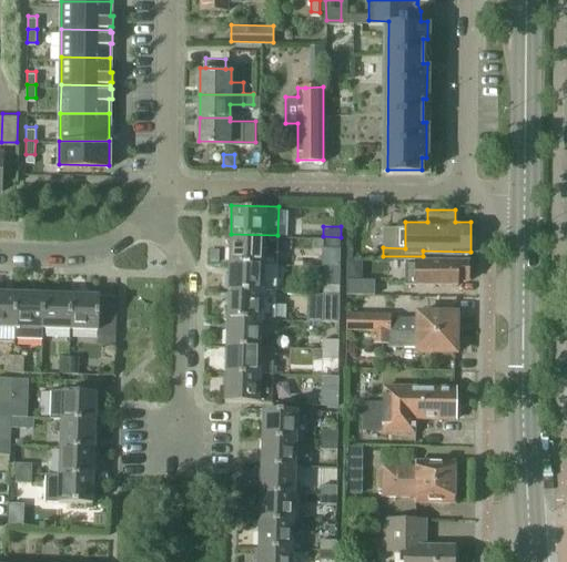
[(276,263),(277,235),(231,234),(230,261),(276,263)]
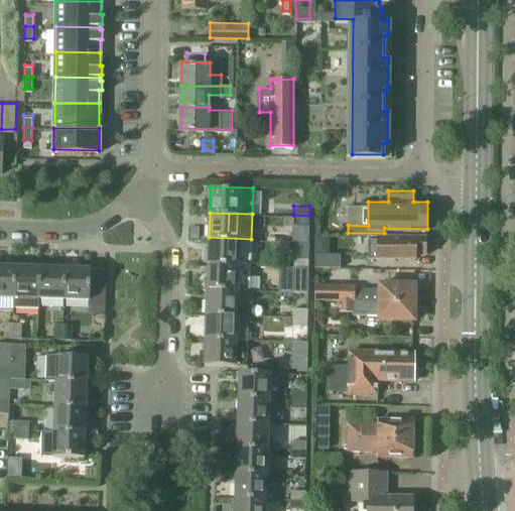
[(308,224),(309,216),(293,215),(293,224),(308,224)]
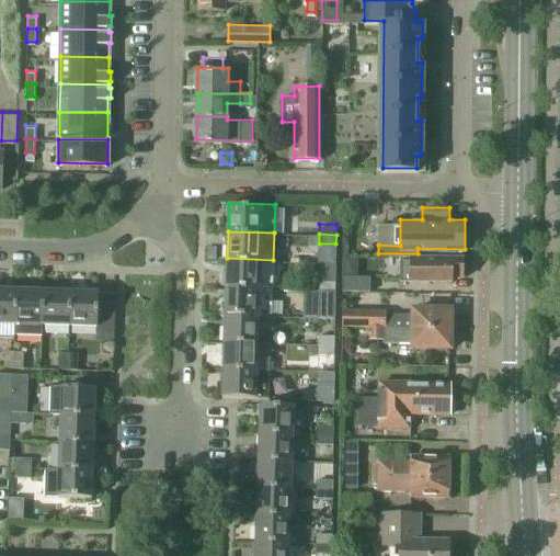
[(464,256),(399,256),(399,280),(453,280),(453,274),(464,274),(464,256)]
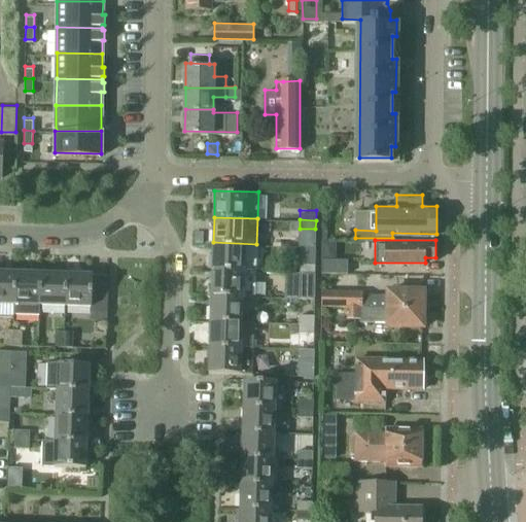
[(256,270),(256,244),(213,242),(212,268),(256,270)]
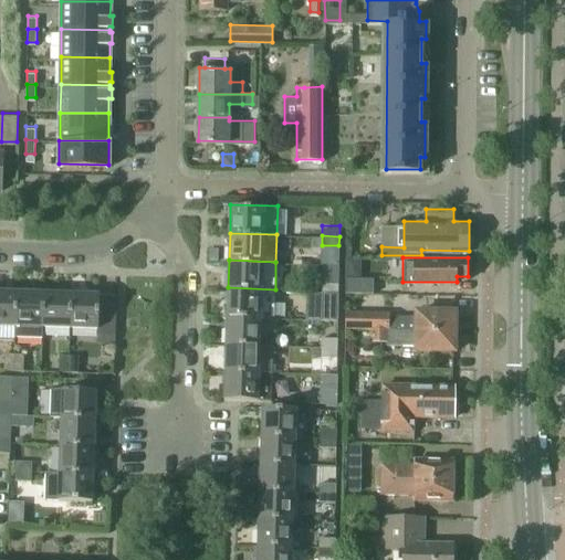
[(345,291),(374,291),(374,276),(345,276),(345,291)]
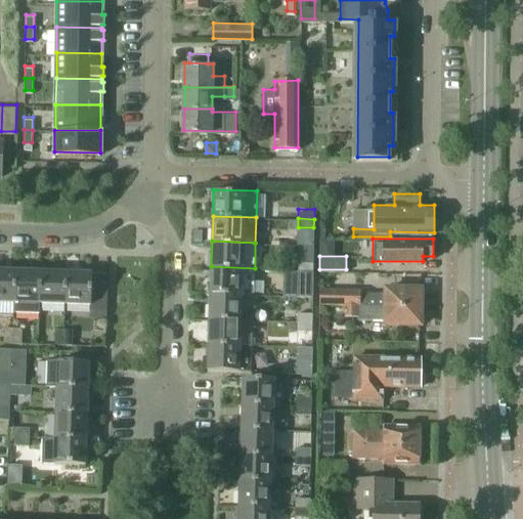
[(298,269),(313,269),(313,260),(298,260),(298,269)]
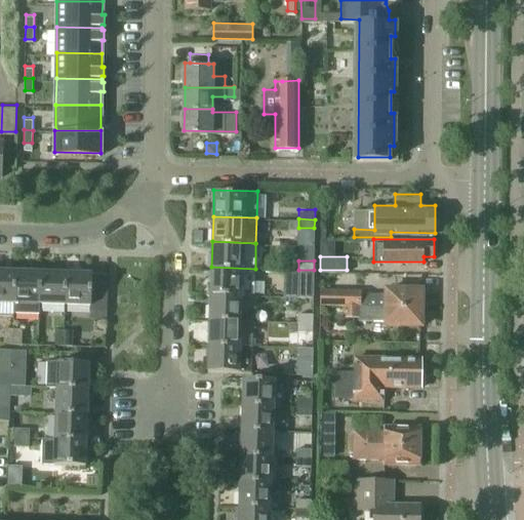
[(254,294),(255,269),(211,267),(210,293),(254,294)]
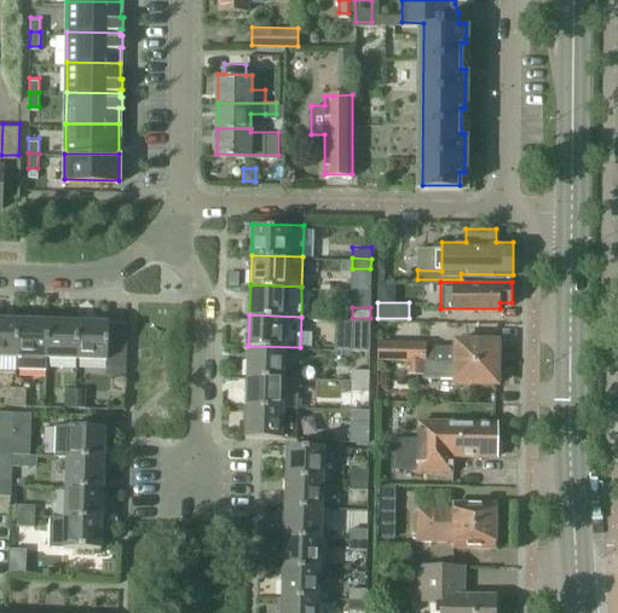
[(0,353),(17,354),(18,318),(0,317),(0,353)]
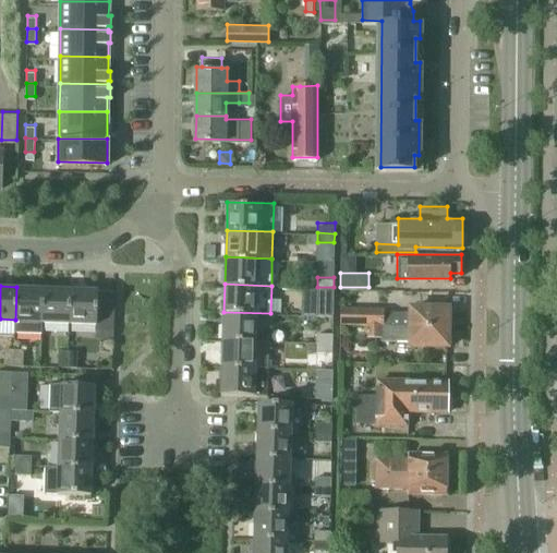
[(43,332),(43,321),(44,288),(16,287),(15,320),(14,331),(43,332)]
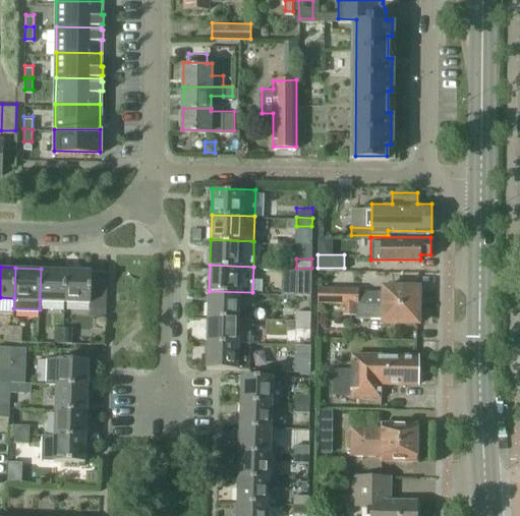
[(310,277),(311,268),(296,268),(295,276),(310,277)]
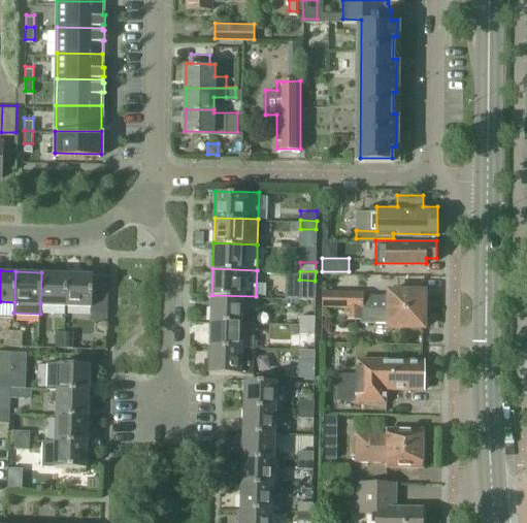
[(40,303),(66,304),(67,273),(41,272),(40,303)]
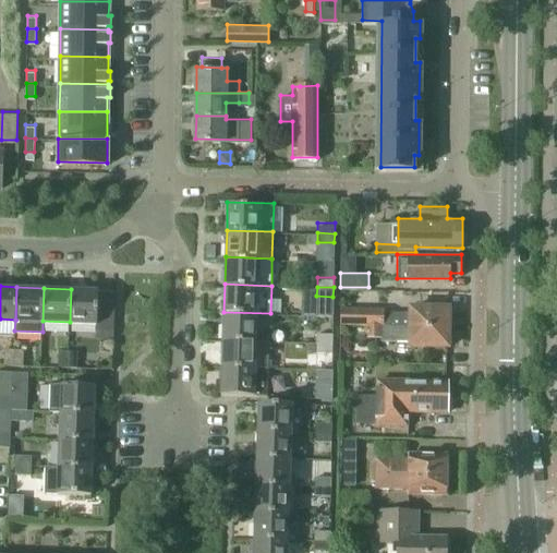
[(97,323),(98,290),(71,289),(70,322),(97,323)]
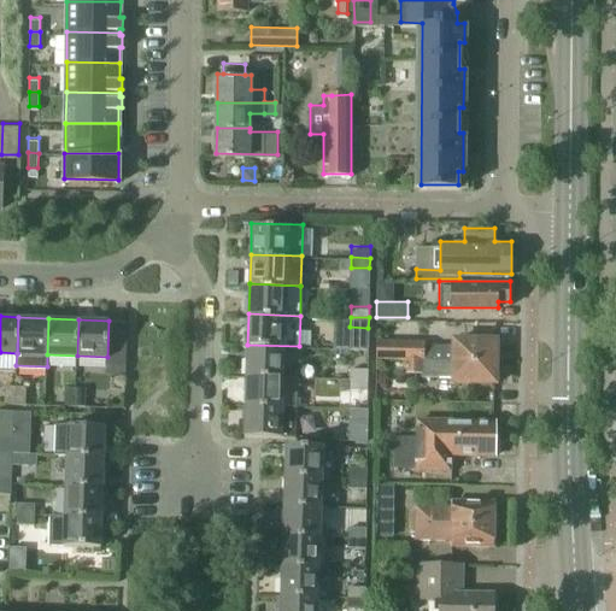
[(405,359),(497,360),(497,338),(453,336),(453,344),(423,342),(424,339),(377,339),(376,356),(405,356),(405,359)]
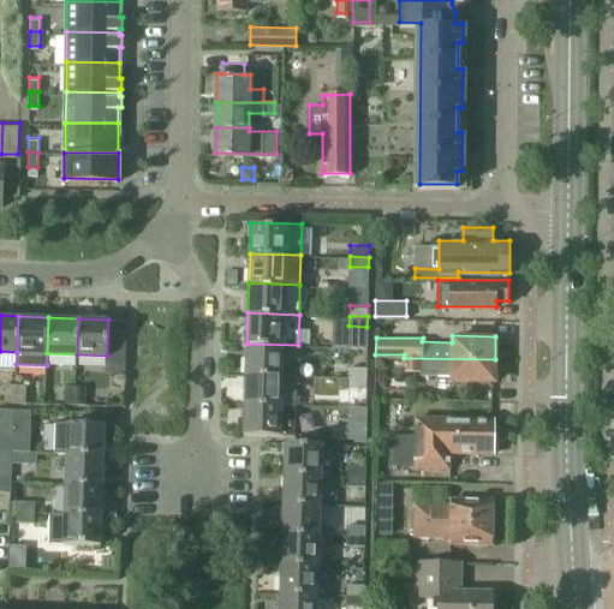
[(297,357),(298,345),(246,344),(245,372),(282,374),(282,357),(297,357)]
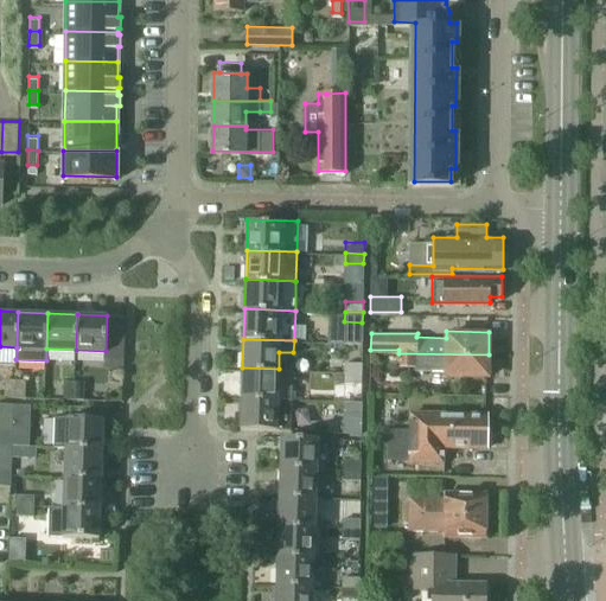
[(488,373),(489,355),(399,353),(399,364),(414,365),(414,368),(445,369),(445,373),(488,373)]
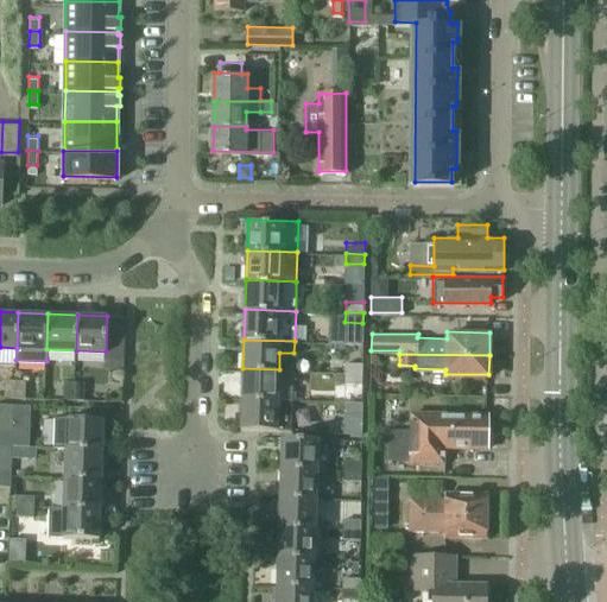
[(345,372),(362,372),(362,361),(345,360),(345,372)]
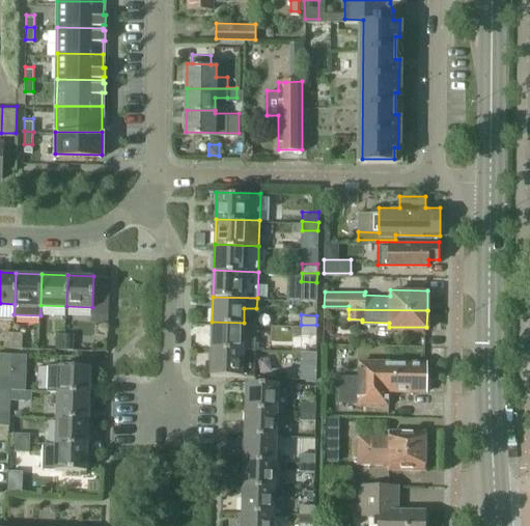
[(243,349),(244,323),(212,322),(211,348),(243,349)]
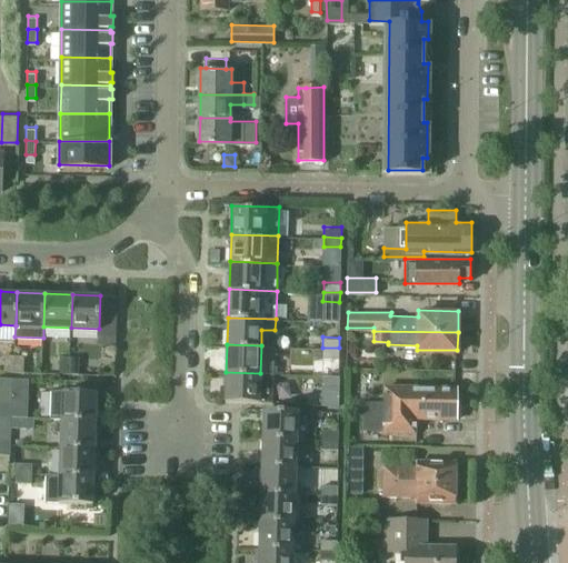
[(339,357),(339,348),(322,348),(322,357),(339,357)]
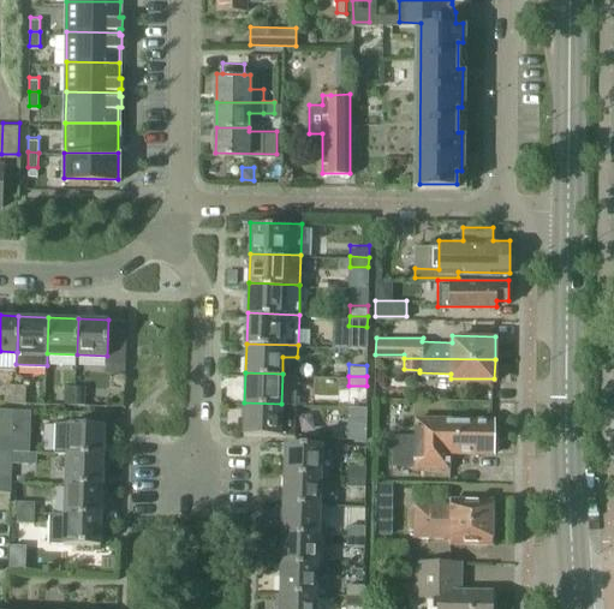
[(15,400),(16,382),(5,381),(4,400),(15,400)]
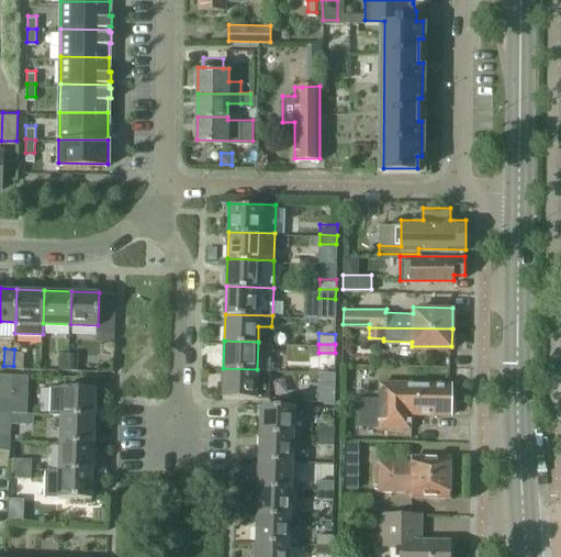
[(14,349),(13,366),(23,366),(24,349),(14,349)]
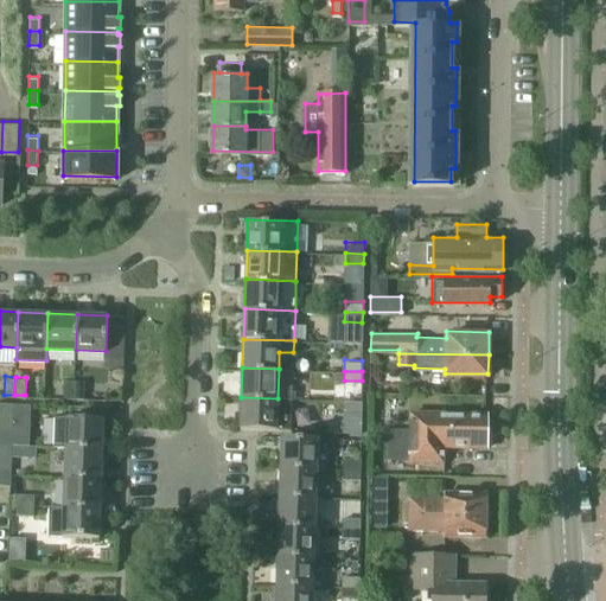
[(75,396),(75,378),(64,378),(63,396),(75,396)]
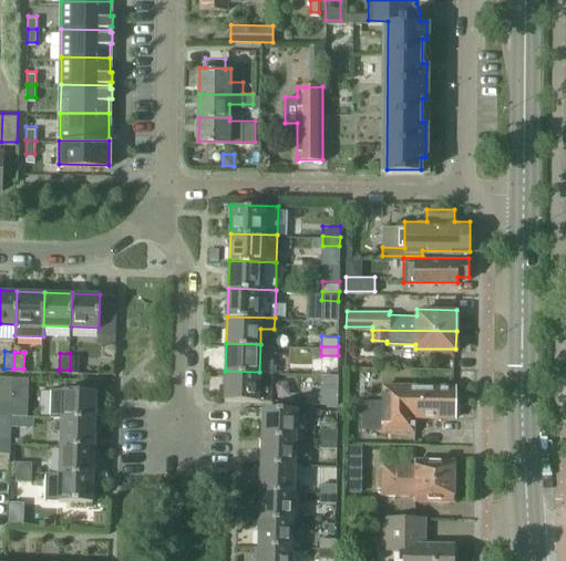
[(70,353),(70,370),(79,370),(79,353),(70,353)]
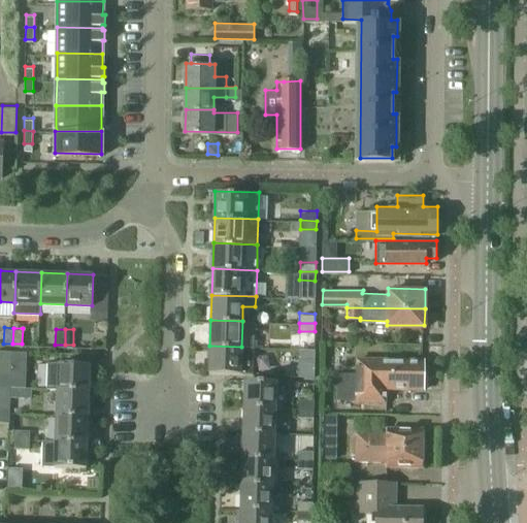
[(299,349),(315,349),(315,348),(315,340),(298,340),(298,348),(299,348),(299,349)]
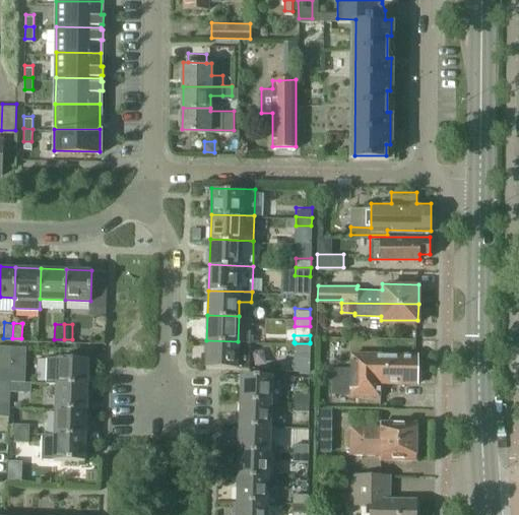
[(250,342),(238,342),(238,341),(206,340),(205,366),(249,367),(250,342)]
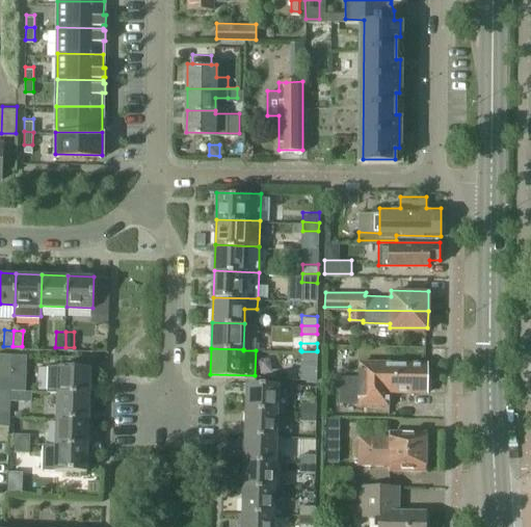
[(10,352),(0,351),(0,365),(10,366),(10,352)]
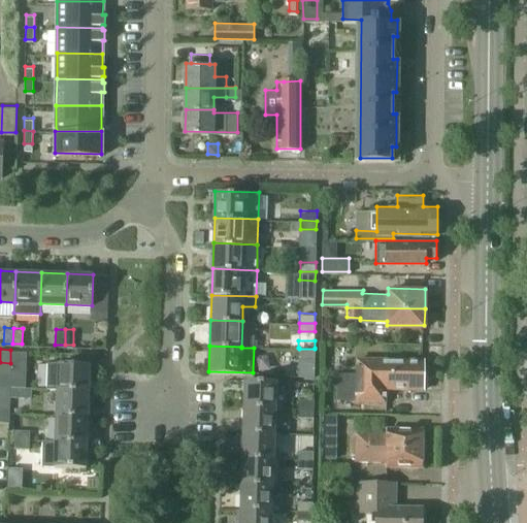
[(315,357),(315,349),(299,349),(298,357),(315,357)]
